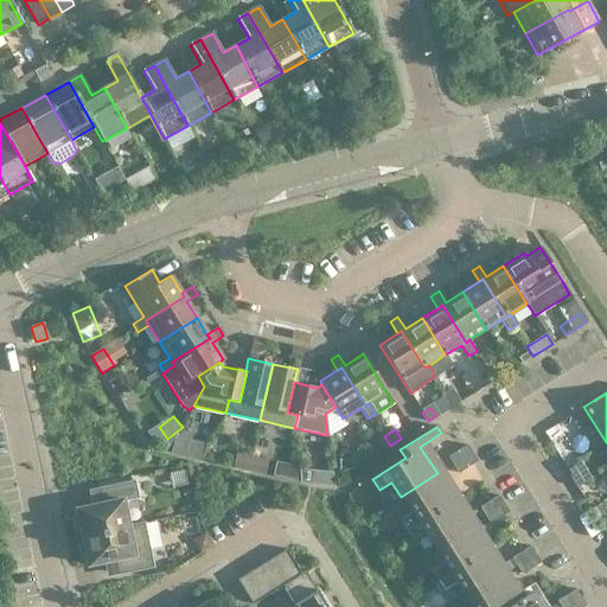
[(174,439),(174,452),(197,452),(197,439),(174,439)]
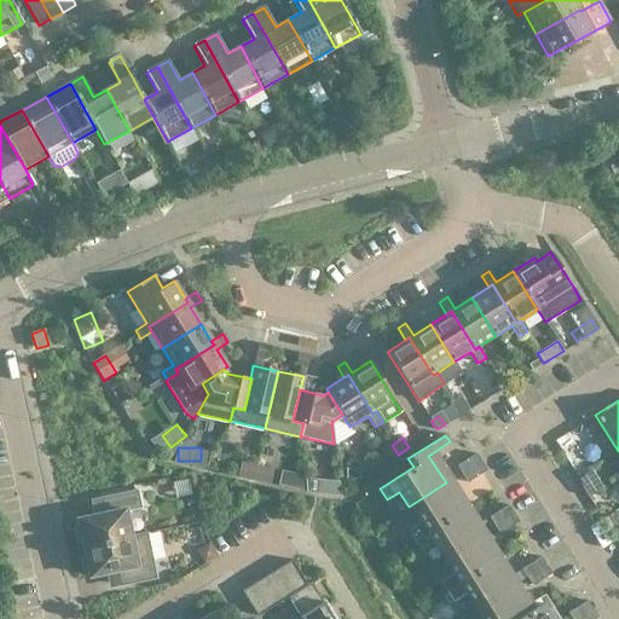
[(461,474),(479,462),(475,455),(456,466),(461,474)]
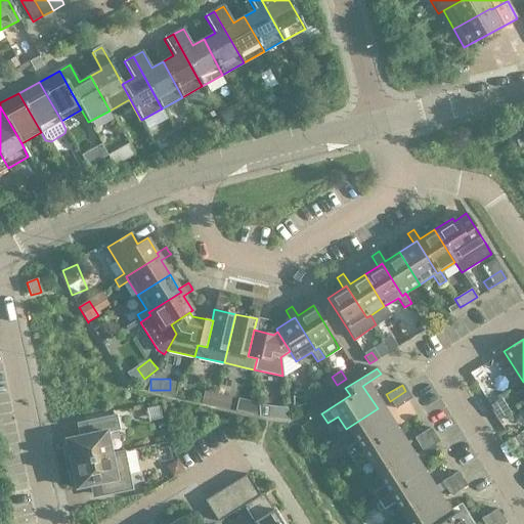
[(405,391),(390,401),(394,408),(410,398),(405,391)]
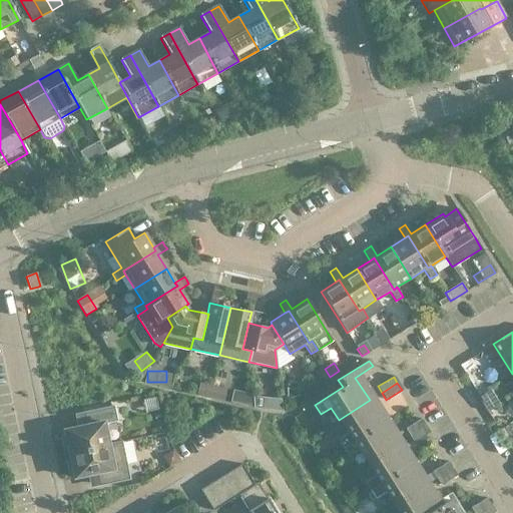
[(222,401),(225,389),(200,384),(198,396),(222,401)]
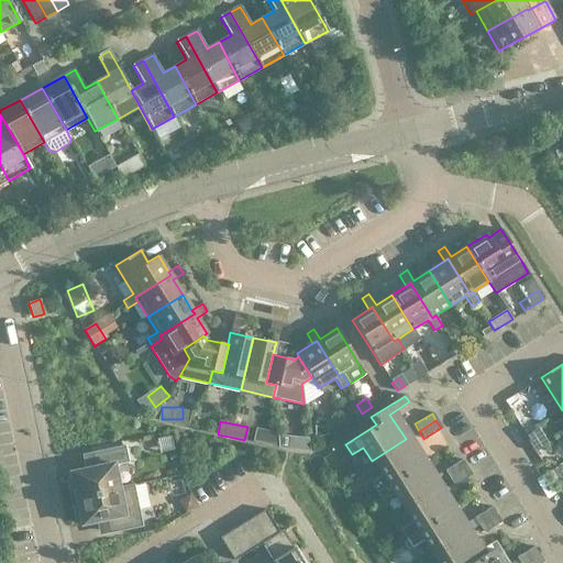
[(309,451),(307,439),(288,437),(287,450),(309,451)]
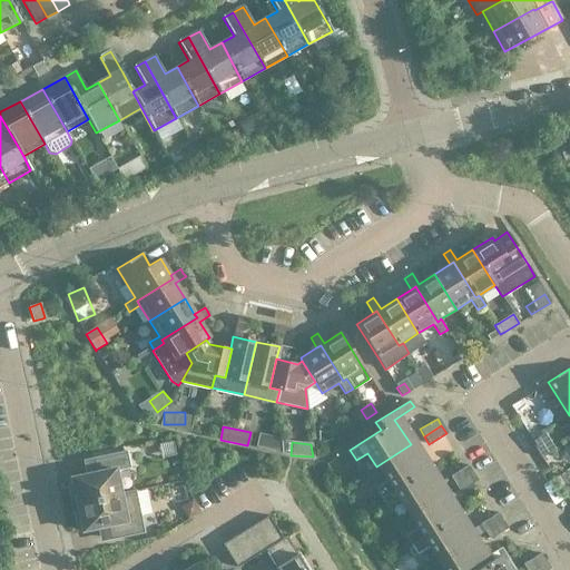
[(380,498),(425,469),(411,444),(376,467),(385,481),(374,489),(380,498)]
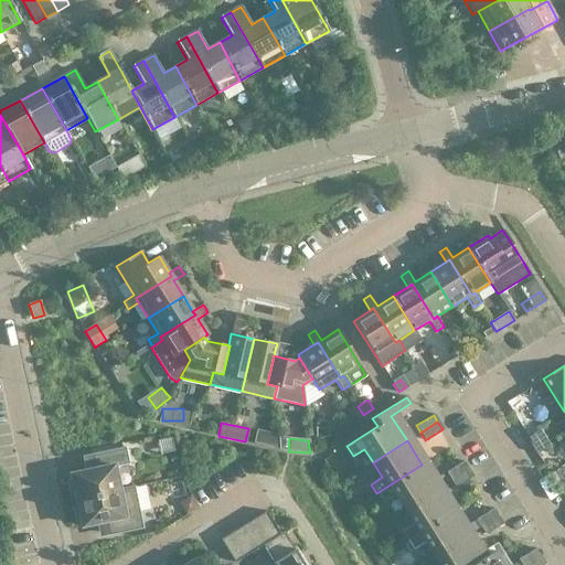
[(75,500),(119,490),(114,467),(128,464),(125,449),(92,456),(95,469),(70,475),(71,479),(68,483),(71,493),(75,497),(75,500)]
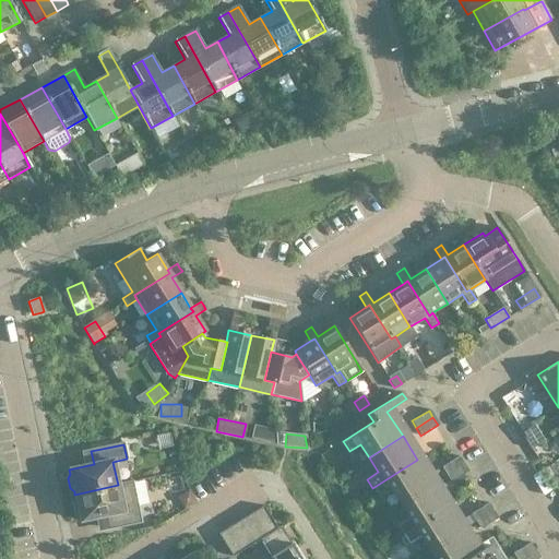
[(544,467),(551,463),(546,452),(537,458),(544,467)]
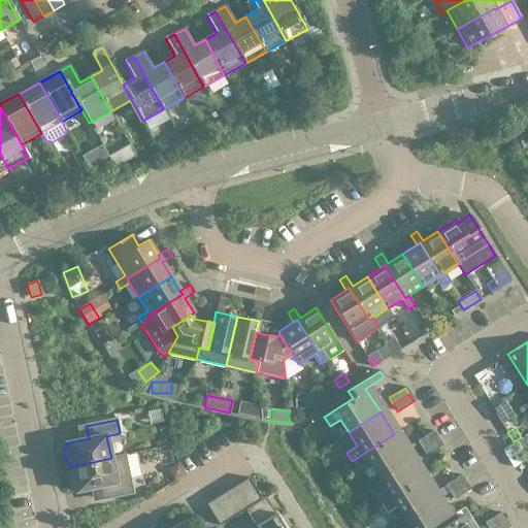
[(421,448),(437,437),(433,431),(417,441),(421,448)]
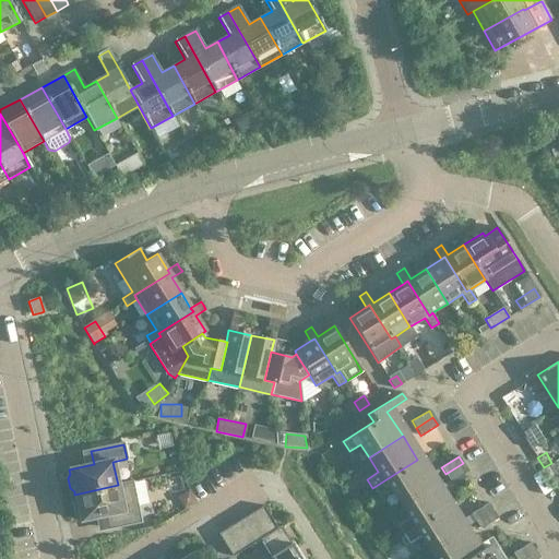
[(399,504),(432,483),(417,460),(372,488),(378,498),(390,490),(399,504)]
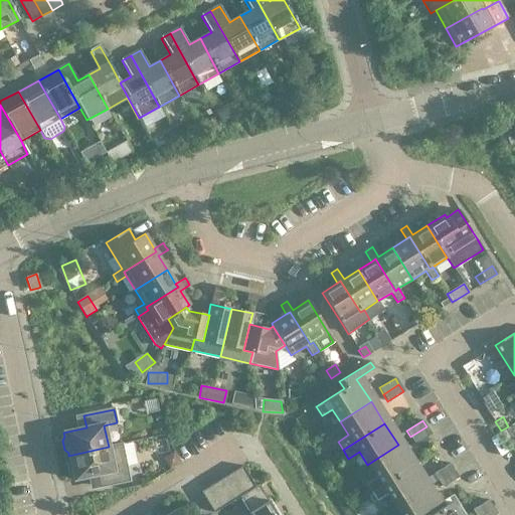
[(426,426),(410,437),(414,445),(431,435),(426,426)]
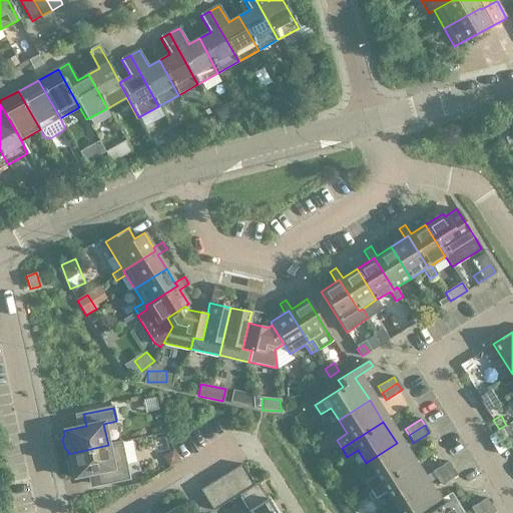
[(98,486),(128,479),(120,443),(108,445),(68,454),(69,458),(67,462),(69,471),(73,474),(74,478),(96,473),(98,486)]
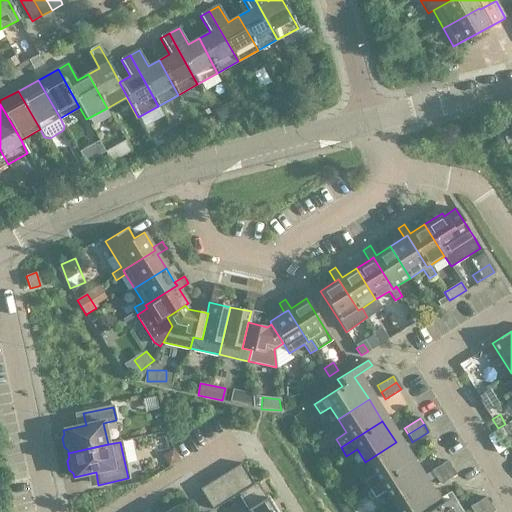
[(368,490),(409,463),(396,442),(365,462),(373,475),(362,481),(368,490)]
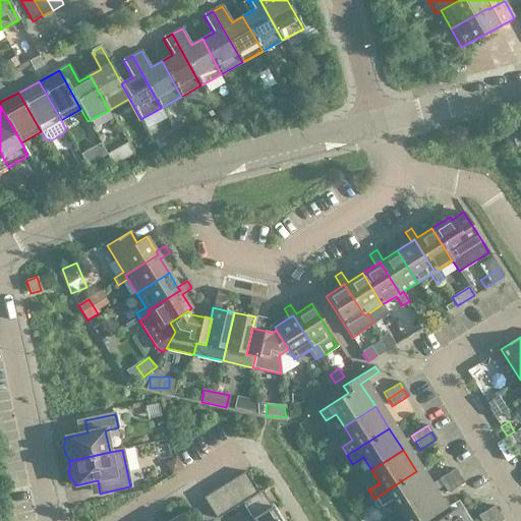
[(443,485),(459,475),(454,469),(439,479),(443,485)]
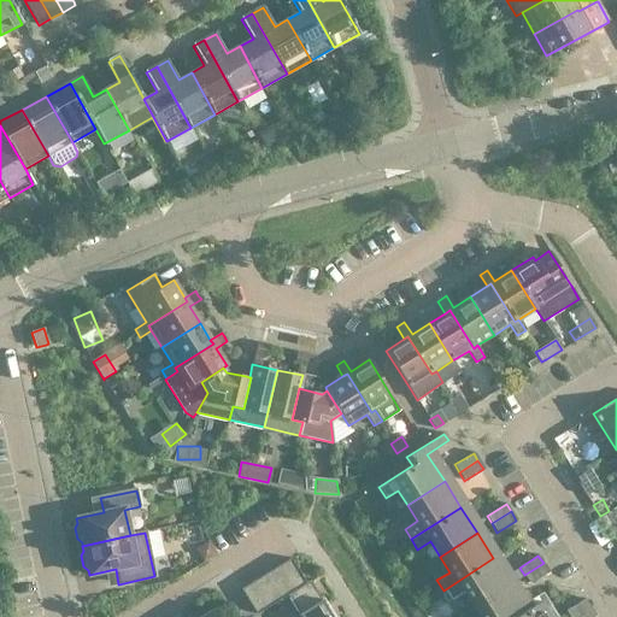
[(293,592),(305,583),(291,558),(277,566),(293,592)]
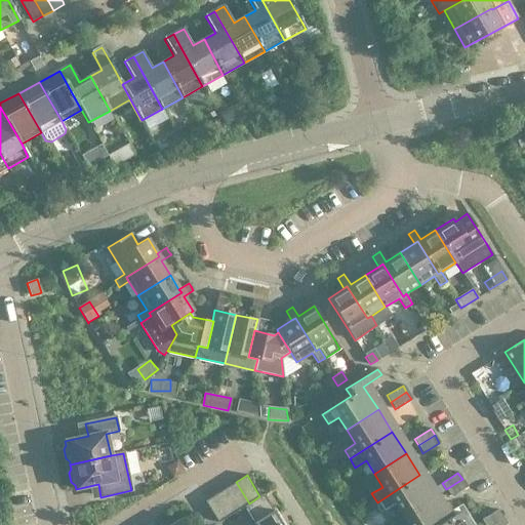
[(402,518),(434,497),(419,475),(377,502),(382,512),(394,505),(402,518)]
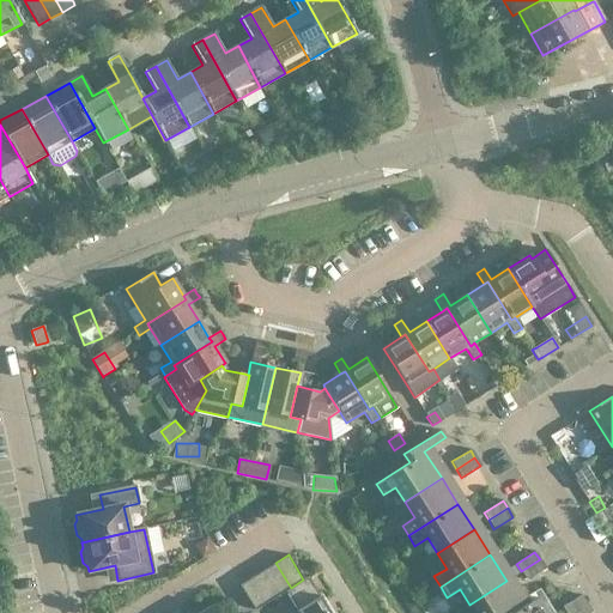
[(540,559),(521,571),(526,580),(545,568),(540,559)]
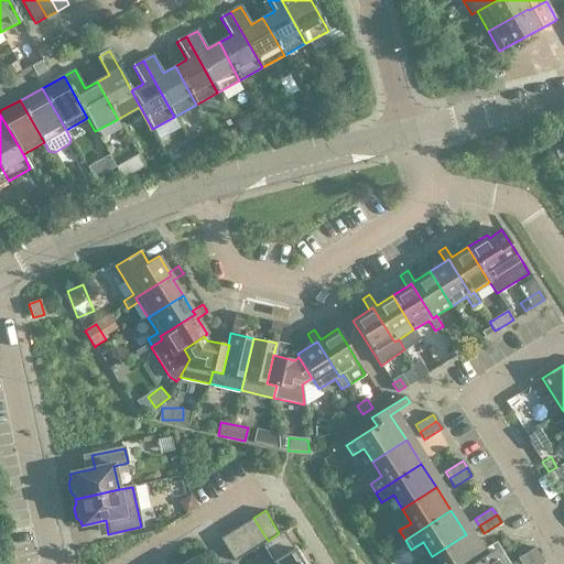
[(257,548),(262,544),(268,541),(253,518),(242,524),(257,548)]
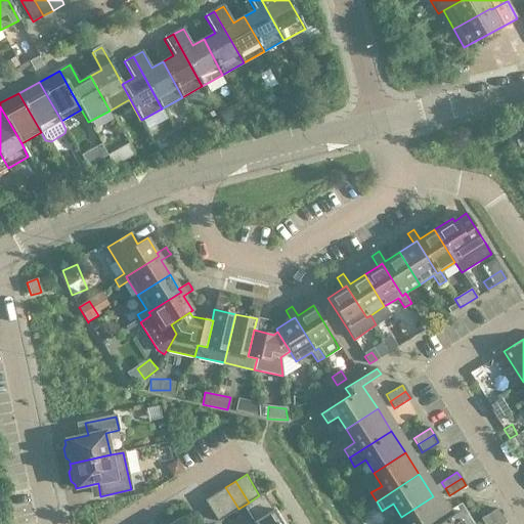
[(228,515),(238,509),(225,487),(215,494),(228,515)]
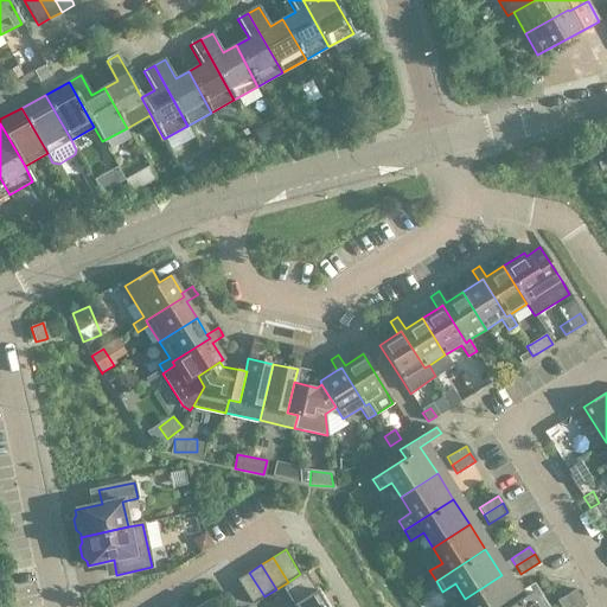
[(326,606),(317,590),(305,572),(300,574),(288,582),(282,586),(294,605),(289,606),(326,606)]
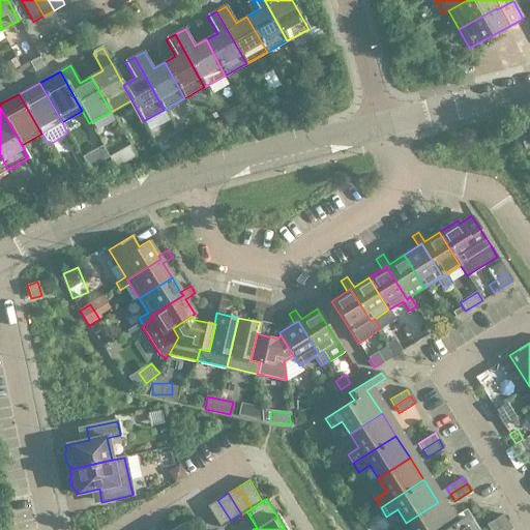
[(219,528),(231,521),(217,500),(207,506),(219,528)]
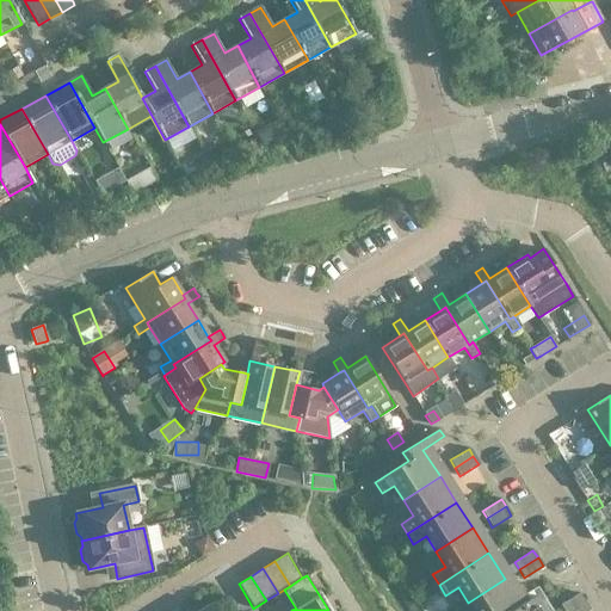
[(511,610),(522,605),(520,604),(505,579),(468,603),(473,610),(511,610)]
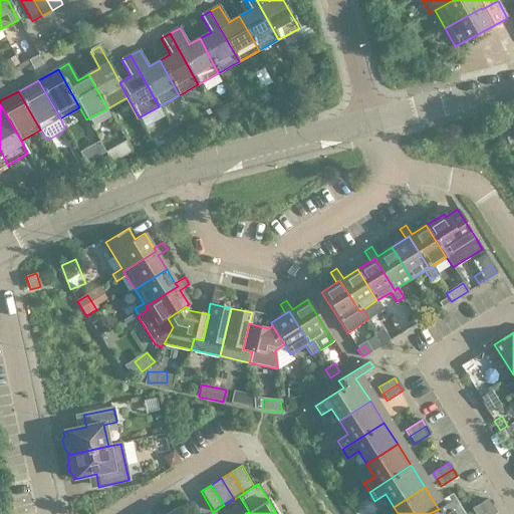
[(439,509),(430,513),(463,513),(451,494),(441,500),(444,505),(438,508),(439,509)]
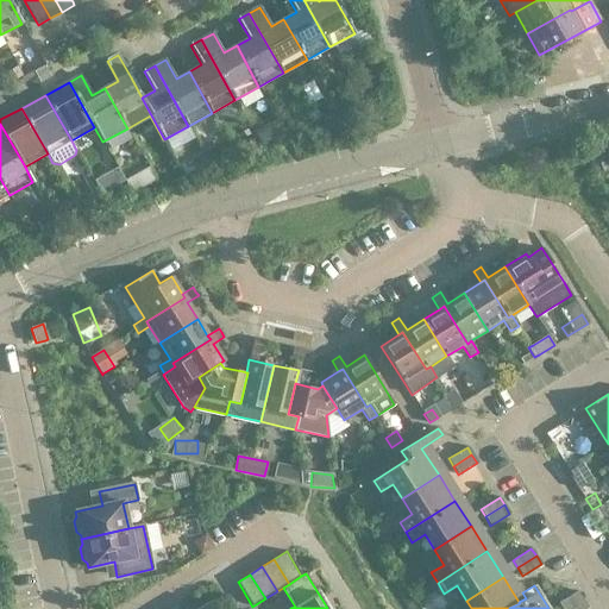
[(562,608),(565,608),(582,600),(577,591),(558,603),(562,608)]
